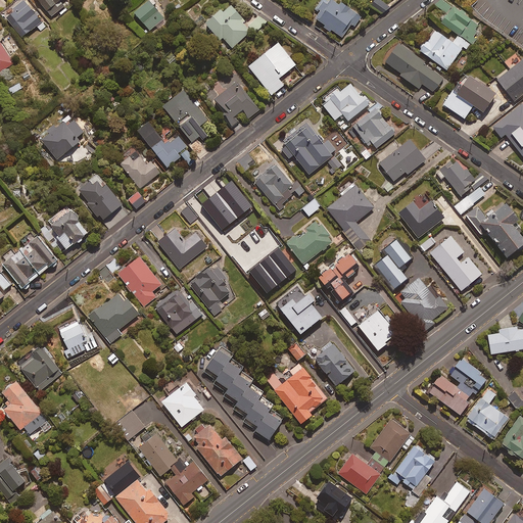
[(38,0),(52,17),(65,7),(61,1),(62,0),(67,0),(68,0),(67,0),(38,0)]
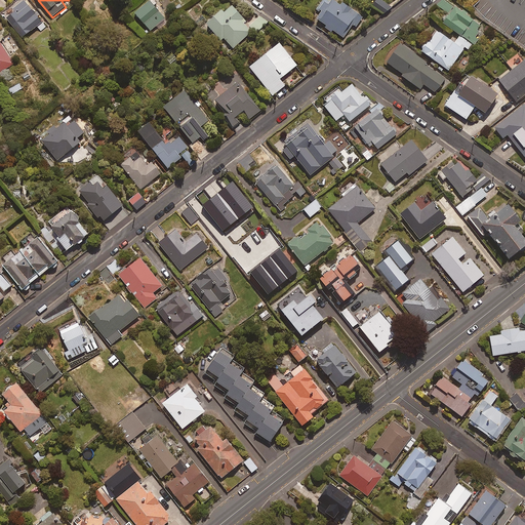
[(150,30),(164,17),(155,7),(157,4),(153,0),(150,0),(135,13),(150,30)]
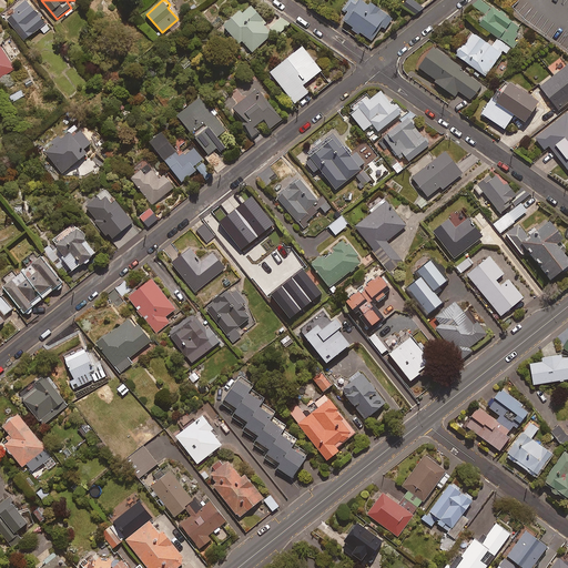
[(423,9),(412,0),(404,10),(415,18),(423,9)]
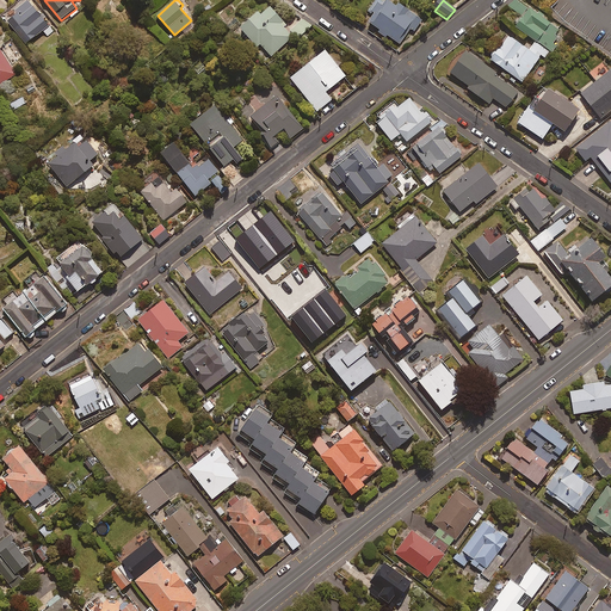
[(506,11),(520,22),(514,29),(535,43),(549,54),(559,39),(555,36),(559,32),(542,20),(544,17),(539,13),(537,17),(514,0),(506,11)]
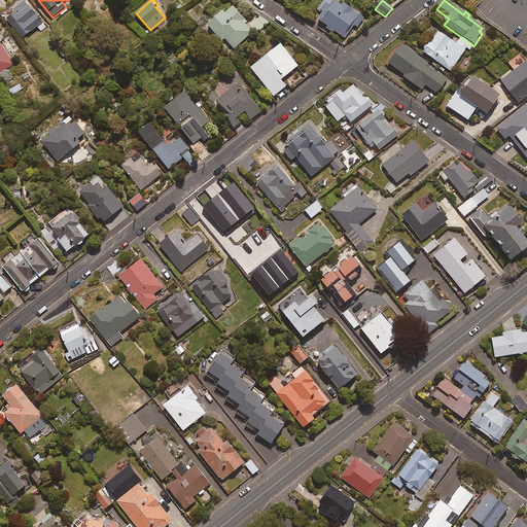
[(324,4),(319,12),(321,14),(317,22),(344,38),(352,25),(357,28),(363,19),(343,6),(342,8),(331,1),(328,6),(324,4)]
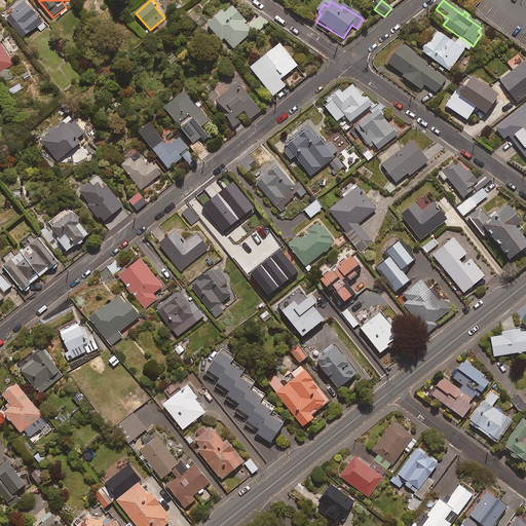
[(33,10),(25,2),(14,10),(15,11),(8,17),(25,37),(42,23),(39,19),(41,16),(35,8),(33,10)]
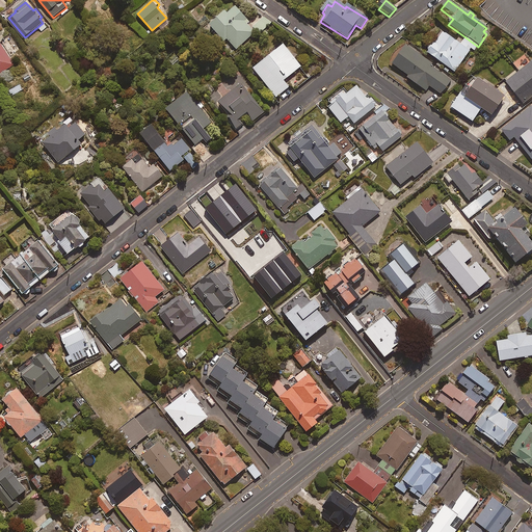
[(248,20),(235,5),(227,12),(224,11),(210,25),(223,40),(225,37),(235,48),(254,31),(245,23),(248,20)]
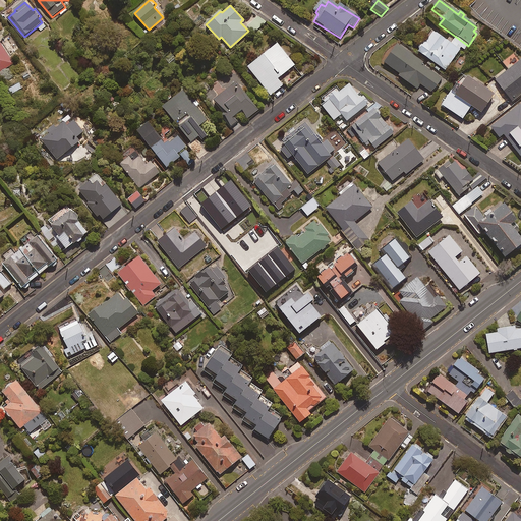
[(266,23),(259,17),(249,26),(255,33),(266,23)]
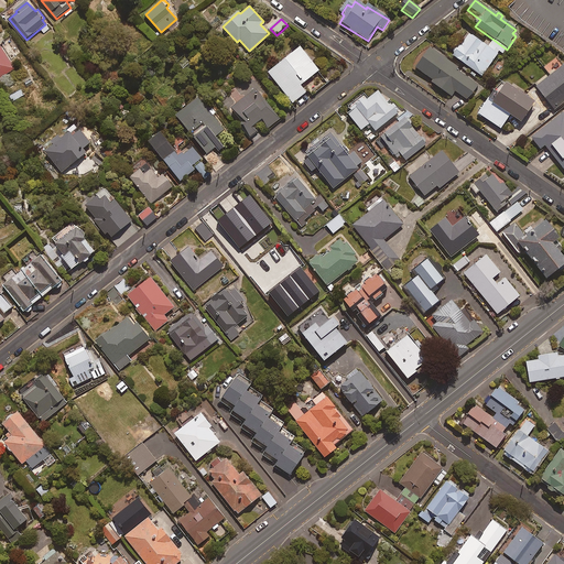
[(507,50),(494,40),(487,49),(468,34),(453,56),(481,77),(500,52),(503,54),(507,50)]
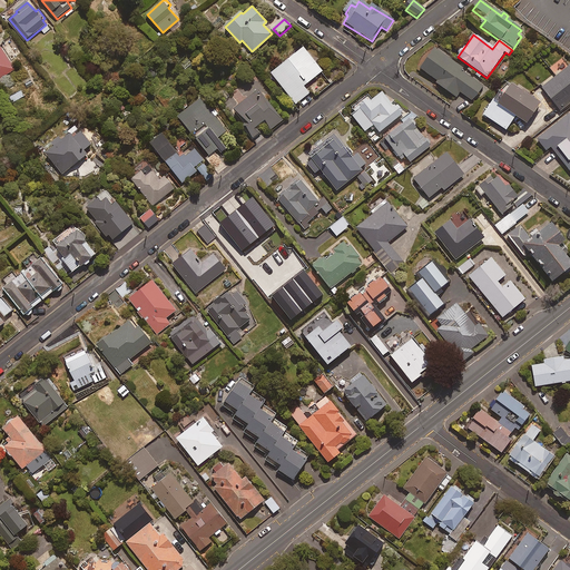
[(0,77),(1,78),(16,69),(0,45),(0,77)]
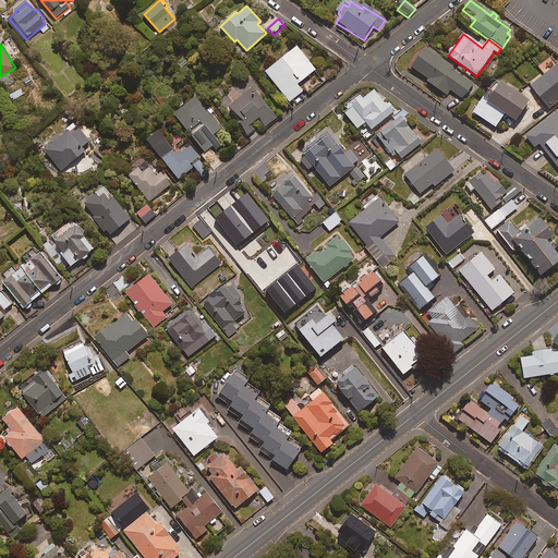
[(316,70),(298,47),(266,72),(290,102),(303,92),(298,85),(316,70)]
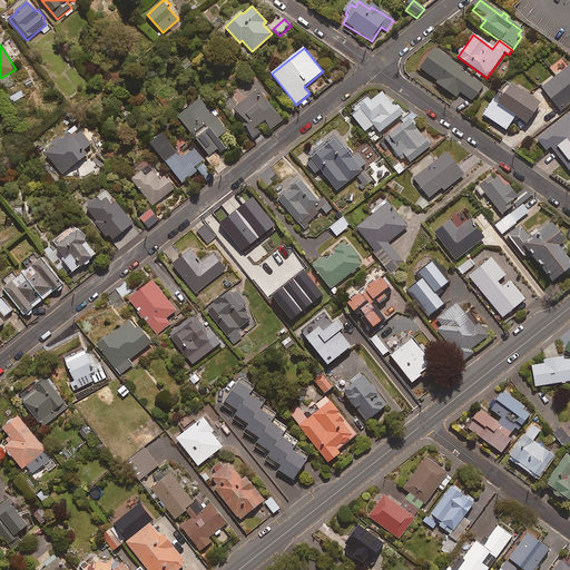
[(461,69),(434,50),(420,70),(434,81),(433,84),(455,98),(460,92),(472,101),(482,87),(460,71),(461,69)]
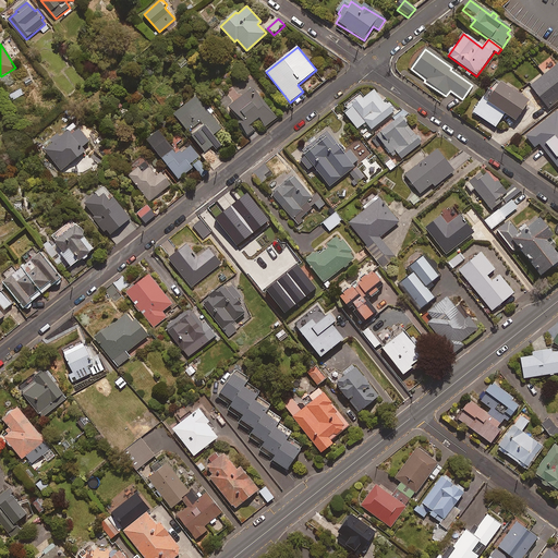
[(557,102),(557,65),(531,87),(548,110),(557,102)]
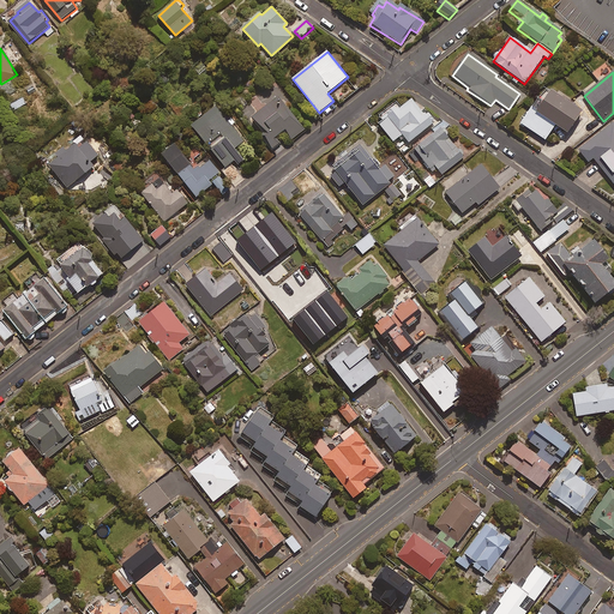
[(583,115),(547,89),(521,125),(545,143),(555,127),(567,136),(583,115)]
